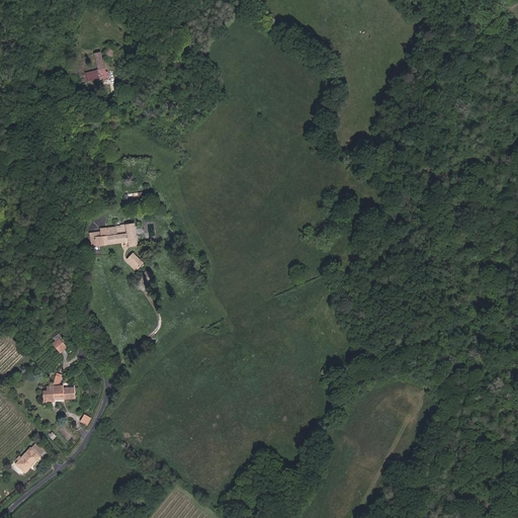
[(109,47),(106,51),(104,54),(112,59),(118,49),(115,47),(113,49),(109,47)]
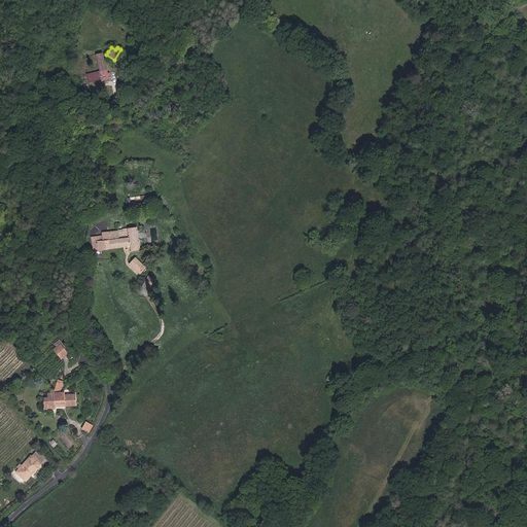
[(97,55),(99,64),(100,70),(86,74),(89,82),(103,79),(103,74),(108,72),(103,53),(97,55)]
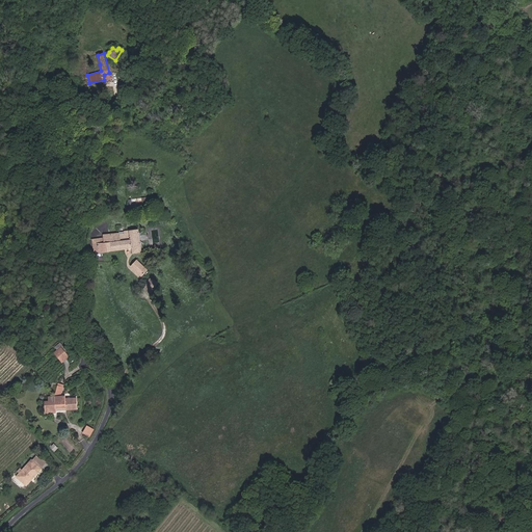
[(104,239),(98,240),(99,253),(114,250),(133,247),(134,254),(138,254),(138,246),(140,246),(139,231),(120,234),(104,235),(104,239)]
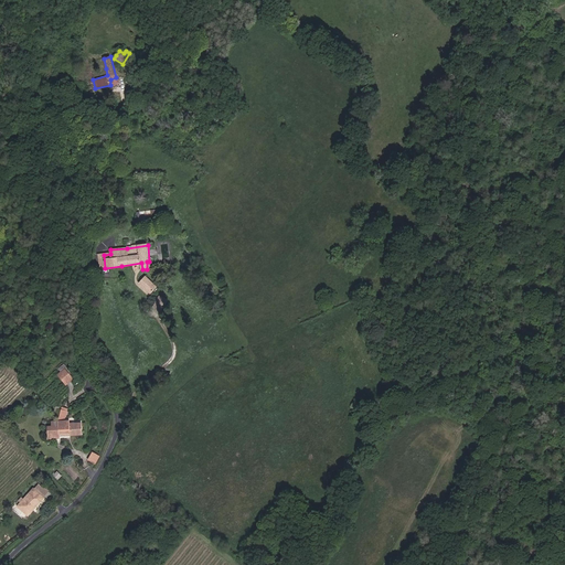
[(156,286),(147,277),(141,285),(150,294),(157,288),(156,286)]
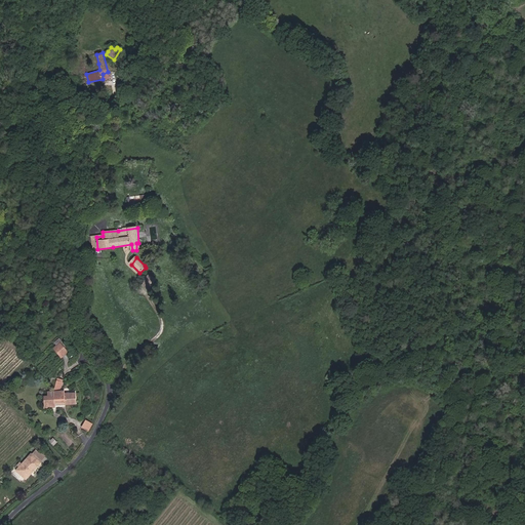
[(149,274),(146,282),(154,285),(157,278),(149,274)]
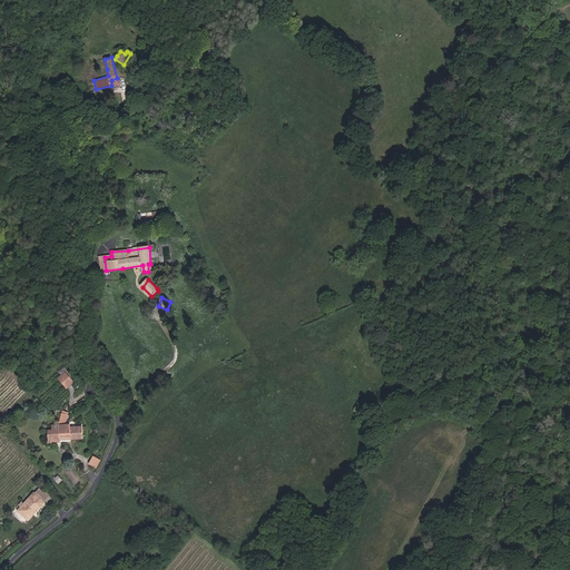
[(60,372),(62,374),(59,377),(68,389),(77,382),(65,367),(60,372)]
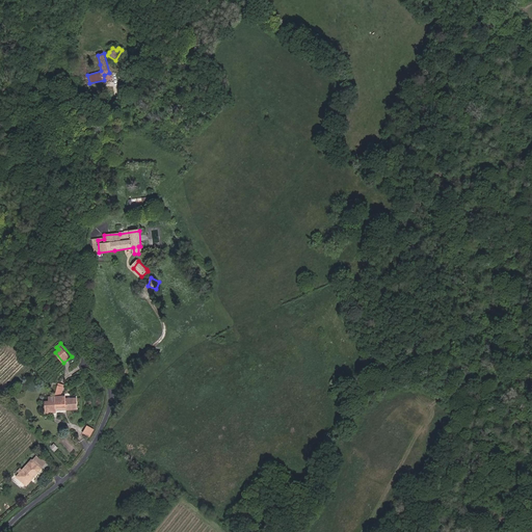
[(65,397),(56,397),(56,402),(51,402),(46,403),(46,415),(53,415),(52,409),(67,409),(67,410),(78,410),(77,399),(65,399),(65,397)]
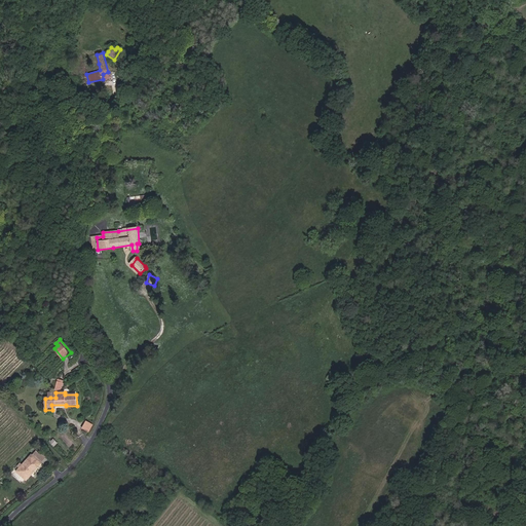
[(91,430),(95,424),(87,420),(83,426),(91,430)]
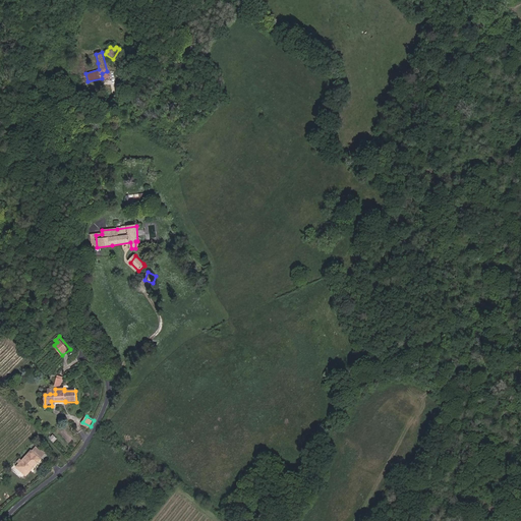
[(18,471),(35,455),(31,452),(15,468),(18,471)]
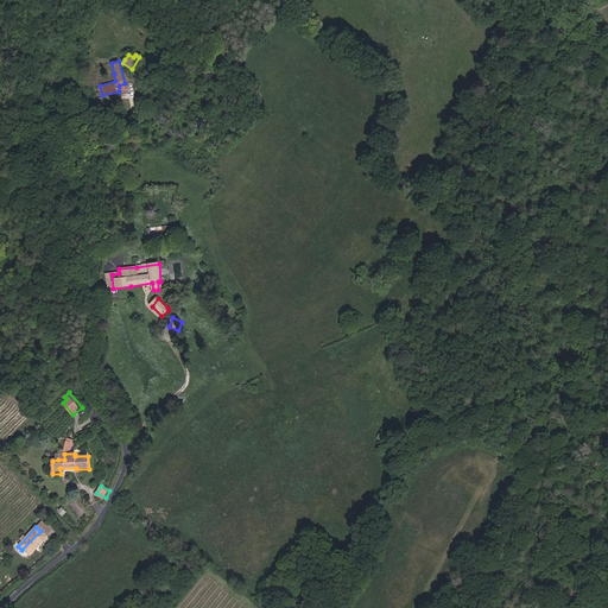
[(45,536),(40,531),(21,550),(26,553),(35,545),(36,546),(45,536)]
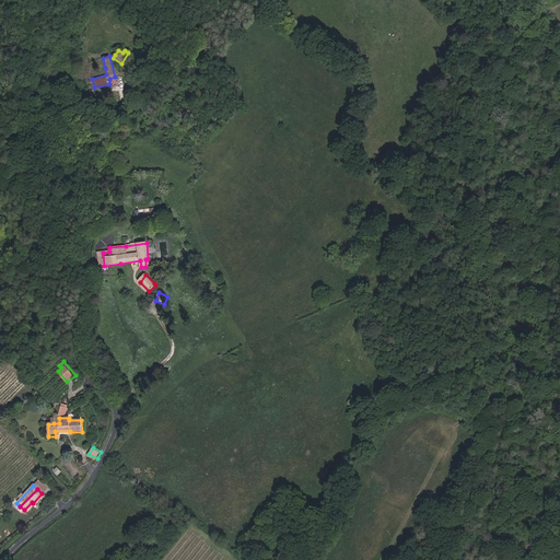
[(32,502),(24,510),(26,511),(33,503),(32,502)]
